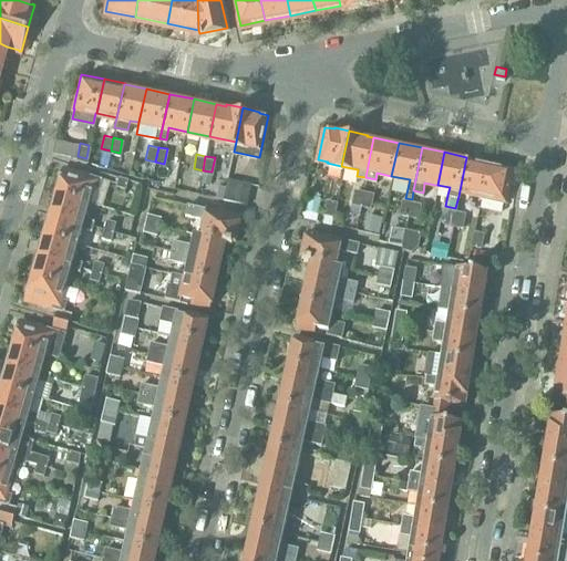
[(466,157),(460,190),(482,195),(488,160),(466,156),(466,157)]
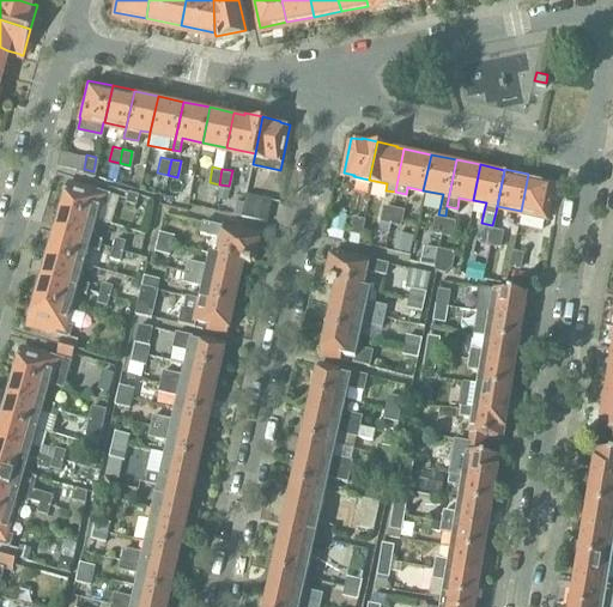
[(528,174),(521,211),(546,217),(553,178),(528,174)]
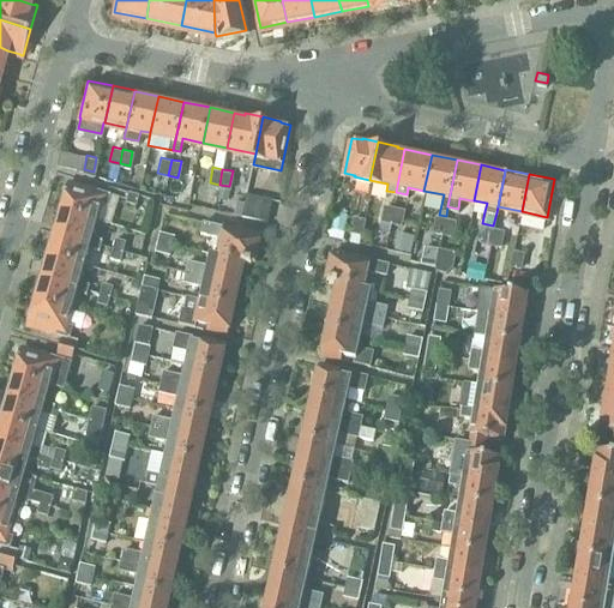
[(68,178),(61,199),(65,200),(64,203),(97,212),(101,202),(107,204),(110,191),(68,178)]
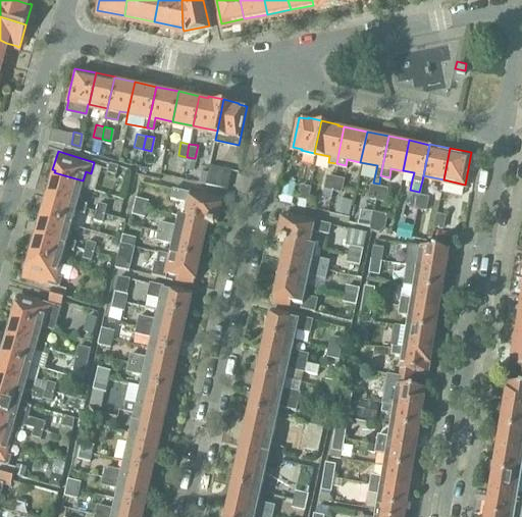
[(110,161),(107,169),(116,171),(118,163),(110,161)]
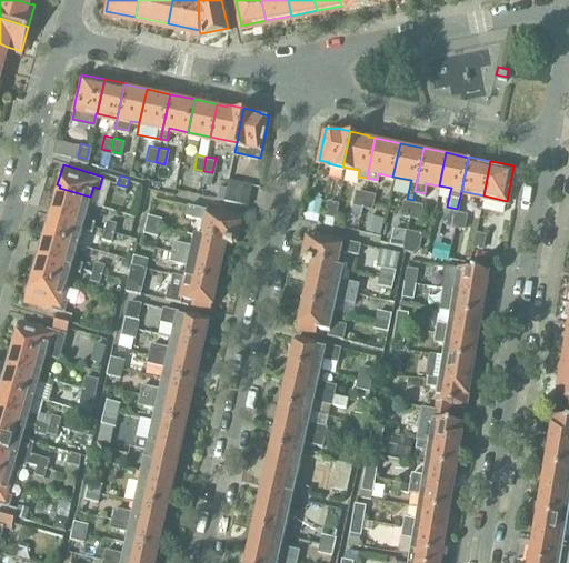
[(229,177),(223,197),(250,202),(255,182),(237,178),(229,177)]
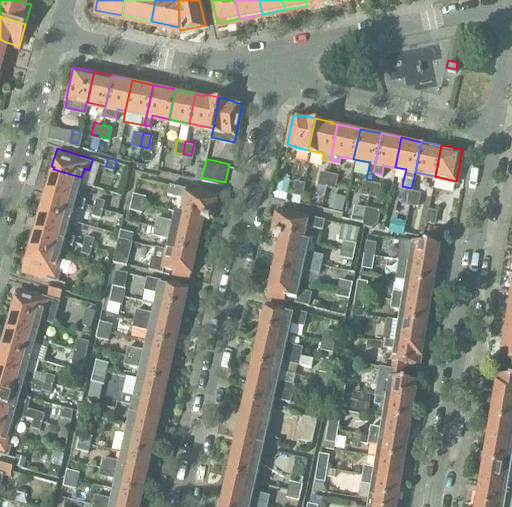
[(53,169),(46,191),(83,201),(84,197),(76,194),(80,180),(81,177),(53,169)]
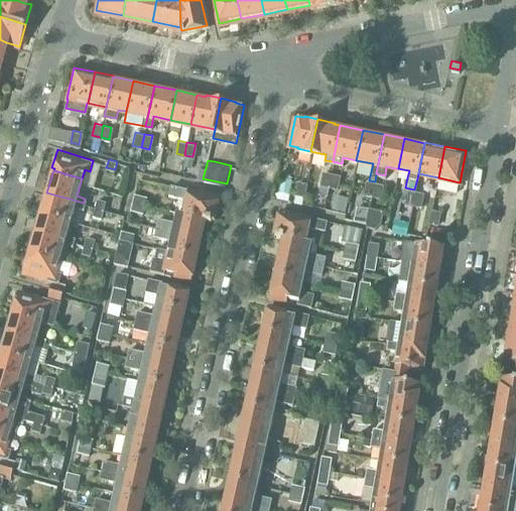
[(321,170),(318,184),(319,184),(327,185),(330,172),(321,170)]
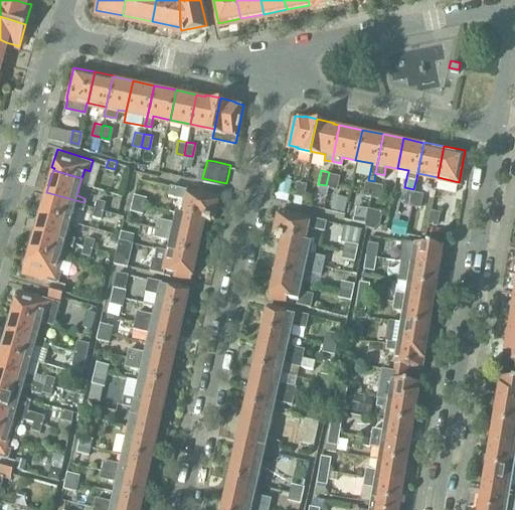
[(329,172),(326,185),(336,187),(339,174),(329,172)]
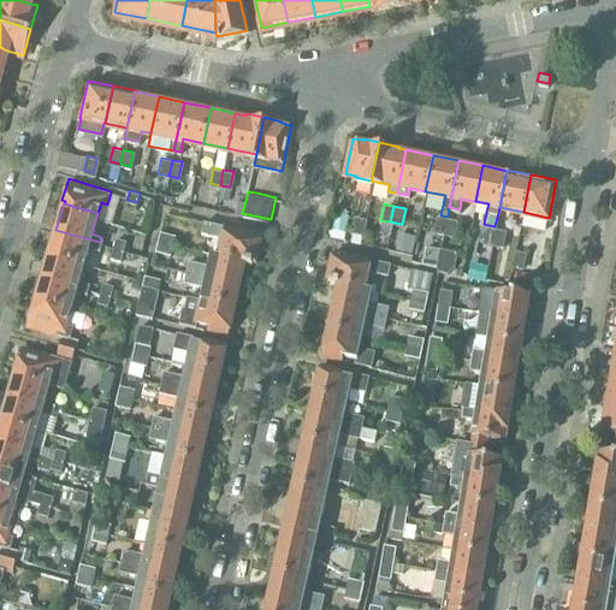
[(437,214),(433,231),(444,234),(448,217),(440,215),(437,214)]
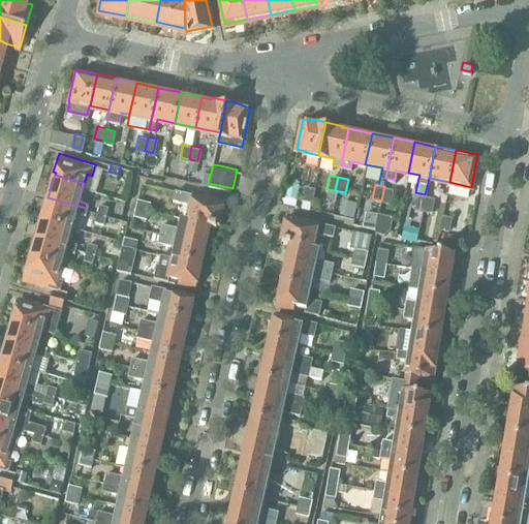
[(304,185),(300,198),(302,199),(309,201),(311,202),(314,187),(304,185)]
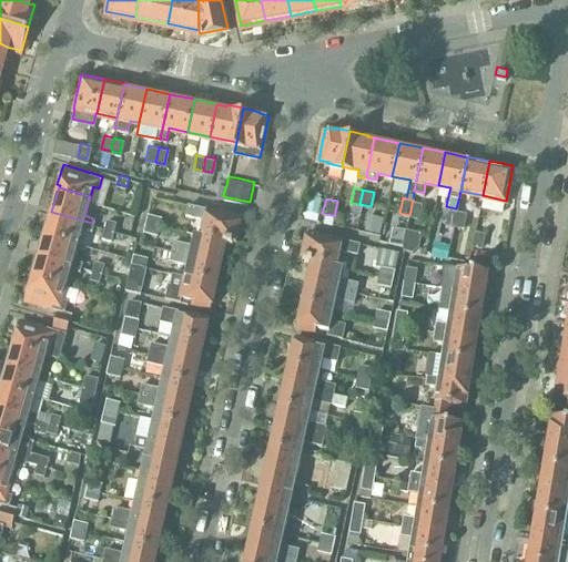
[(413,200),(409,215),(419,216),(422,201),(413,200)]
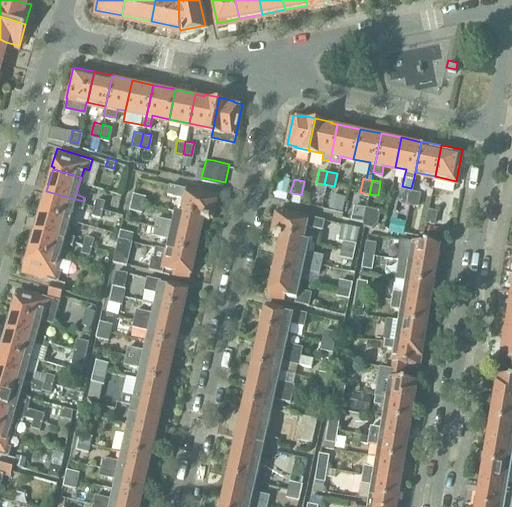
[(170,182),(168,192),(184,195),(181,209),(210,216),(212,216),(217,193),(170,182)]
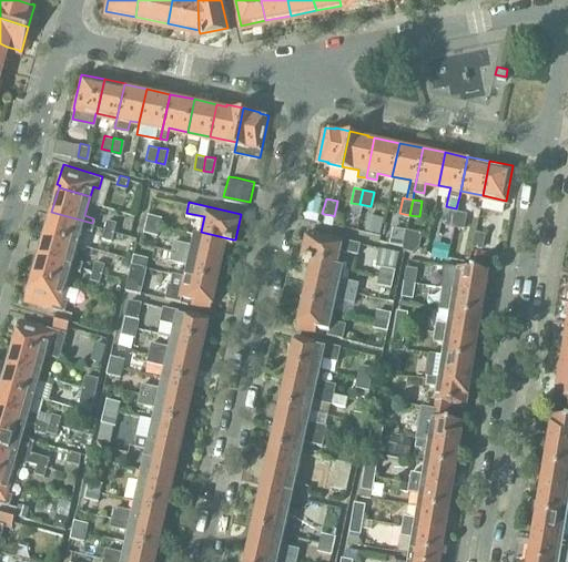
[(446,208),(443,222),(454,224),(456,208),(446,206),(446,208)]
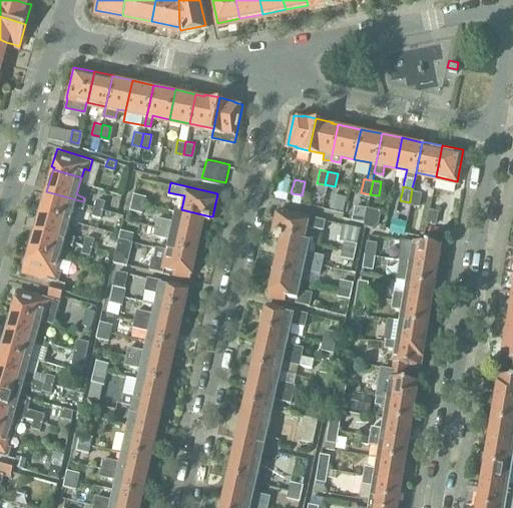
[(406,219),(404,229),(413,231),(421,190),(412,188),(410,202),(406,219)]
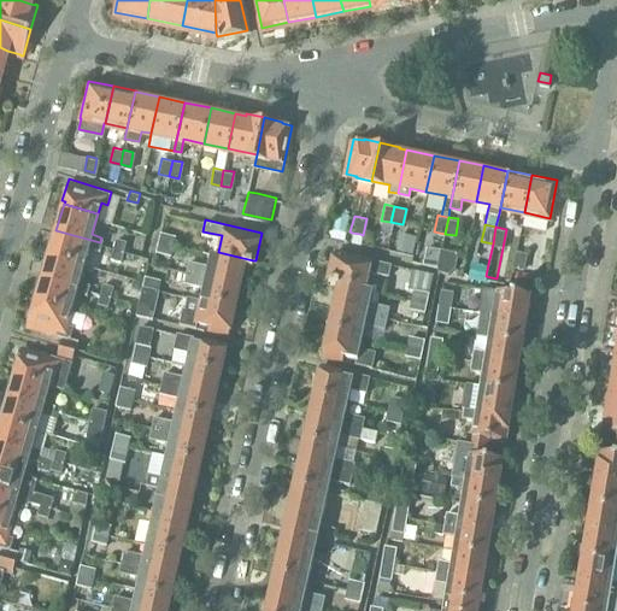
[(56,230),(50,252),(84,263),(88,246),(99,248),(100,242),(56,230)]
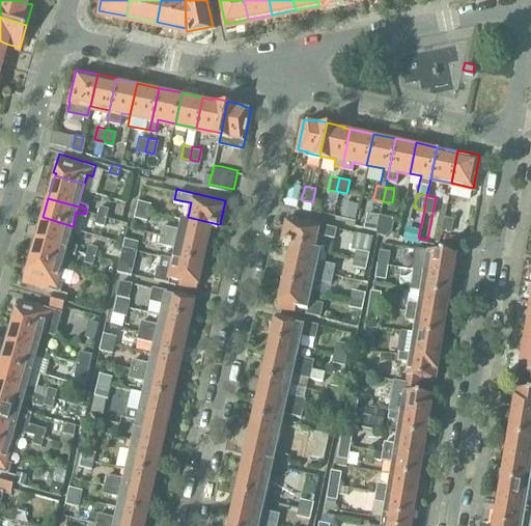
[(137,198),(136,206),(148,210),(150,201),(137,198)]
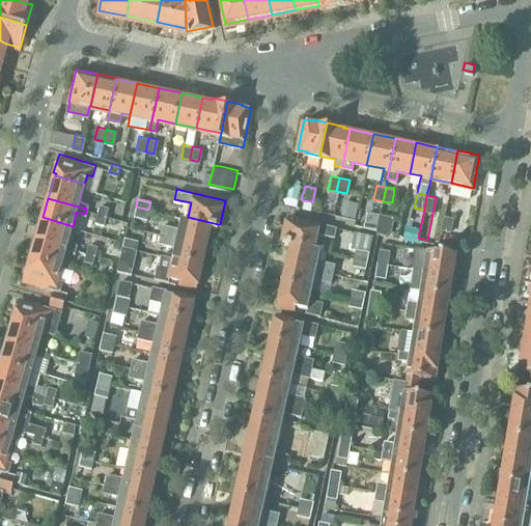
[(344,198),(341,213),(354,216),(358,201),(344,198)]
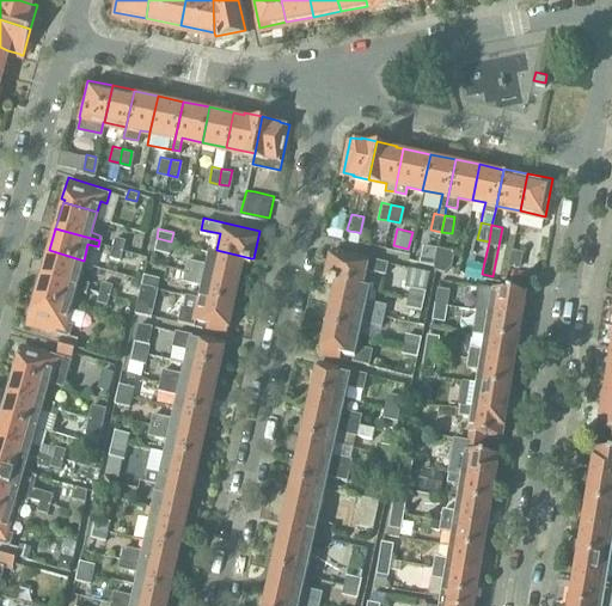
[(115,237),(111,246),(122,249),(126,239),(115,237)]
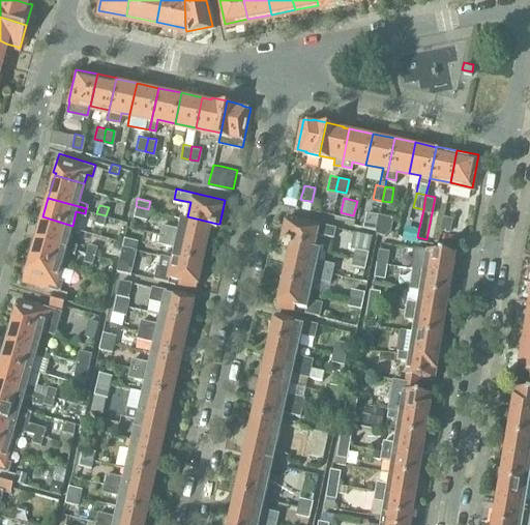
[(136,206),(134,214),(146,217),(148,209),(136,206)]
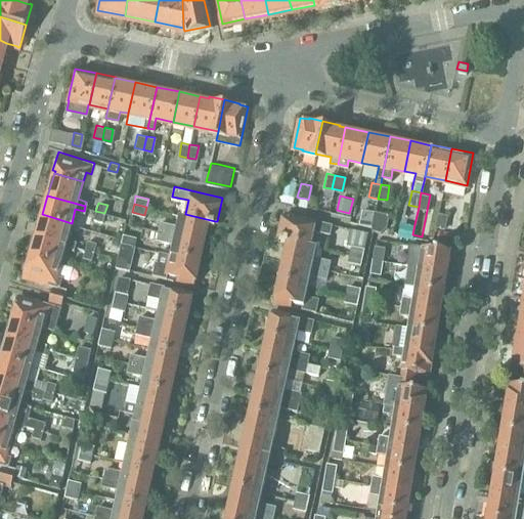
[(362,208),(360,221),(370,223),(374,210),(362,208)]
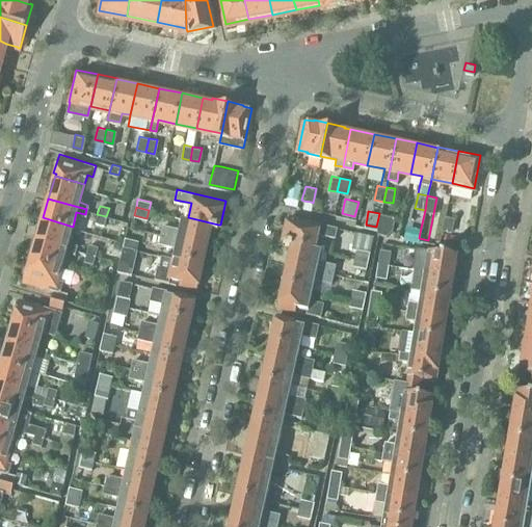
[(376,227),(376,229),(378,234),(386,236),(391,230),(394,216),(379,213),(376,227)]
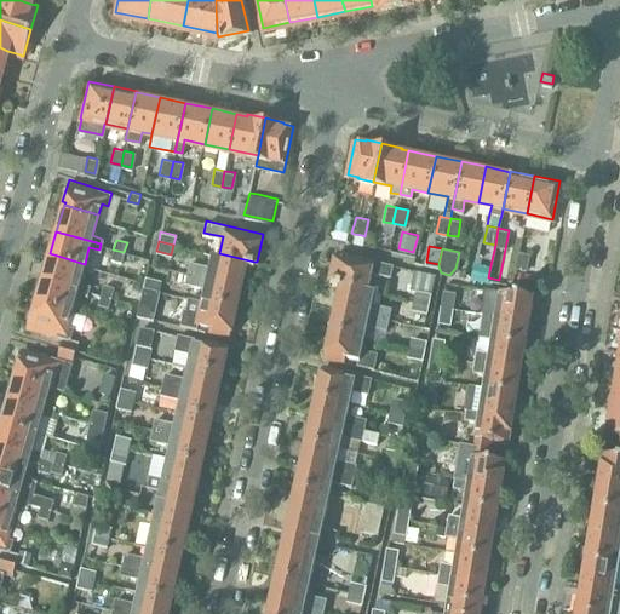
[(113,250),(110,259),(121,262),(124,252),(113,250)]
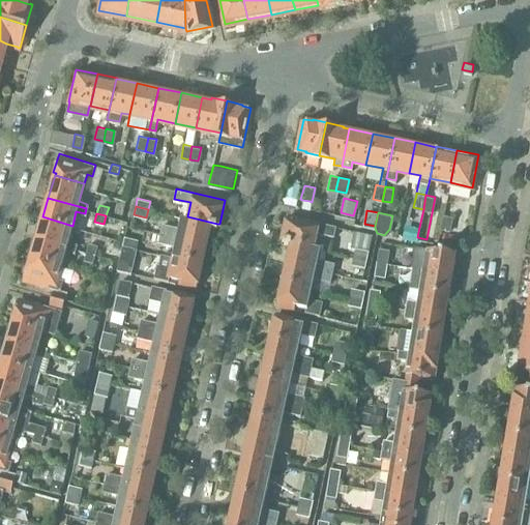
[(288,213),(283,238),(285,238),(284,241),(291,242),(291,241),(313,245),(316,231),(334,235),(336,225),(288,213)]
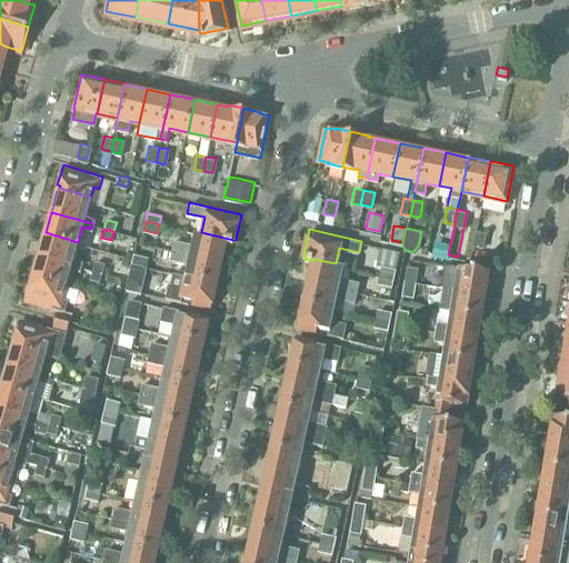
[(476,229),(473,244),(483,247),(487,230),(476,229)]
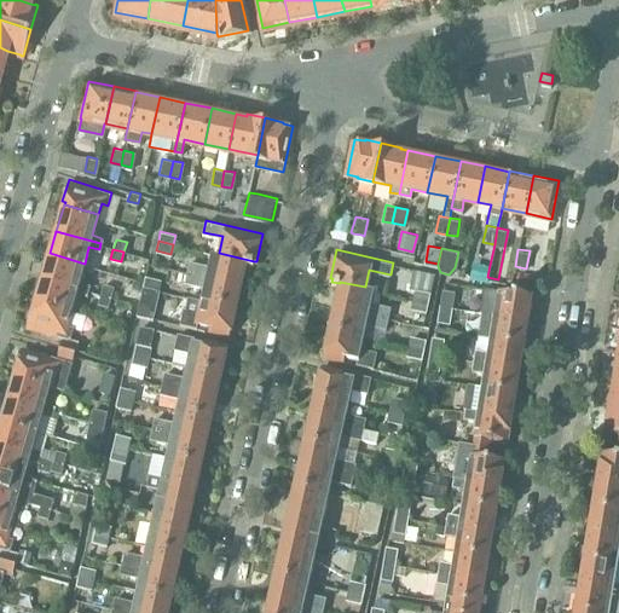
[(189,260),(186,271),(241,283),(246,261),(253,264),(254,261),(219,253),(210,252),(208,264),(189,260)]
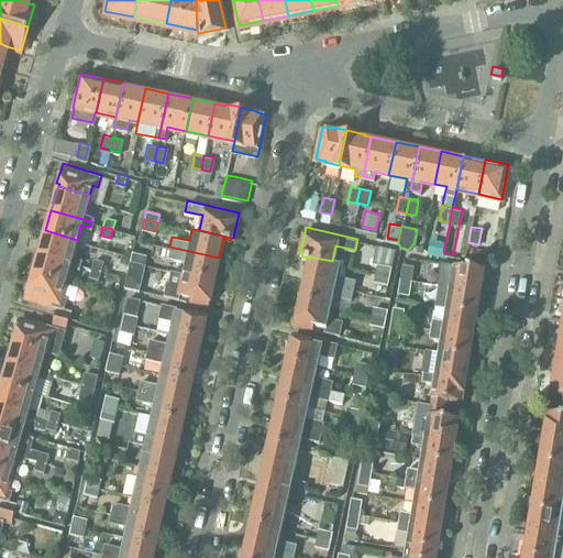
[(45,230),(39,252),(79,264),(80,258),(73,255),(77,240),(45,230)]
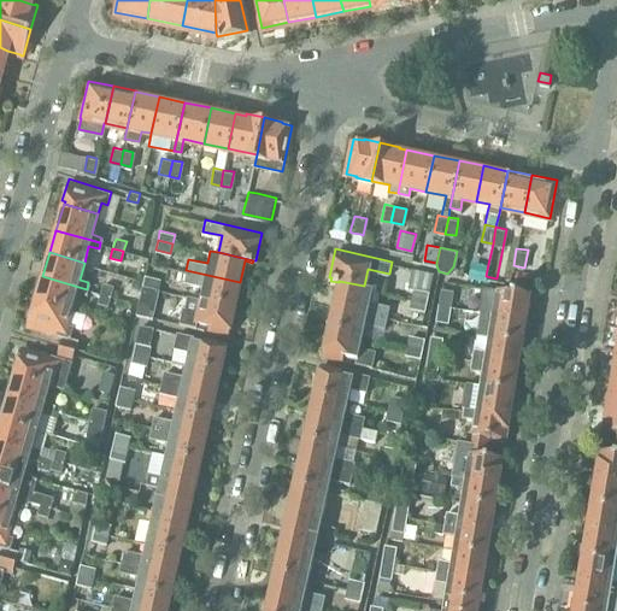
[(476,260),(474,274),(486,276),(488,264),(476,260)]
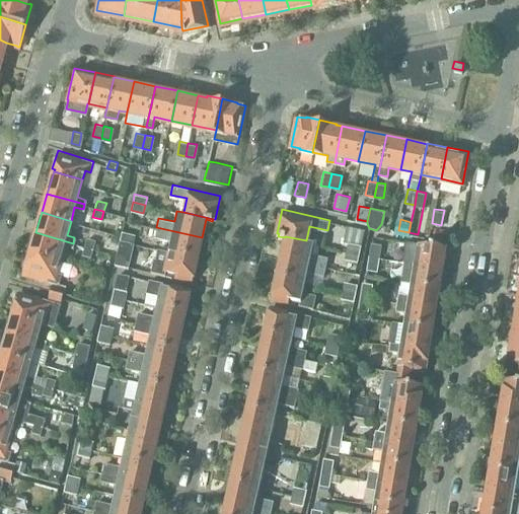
[(346,224),(342,240),(348,241),(346,248),(359,251),(360,244),(363,228),(346,224)]
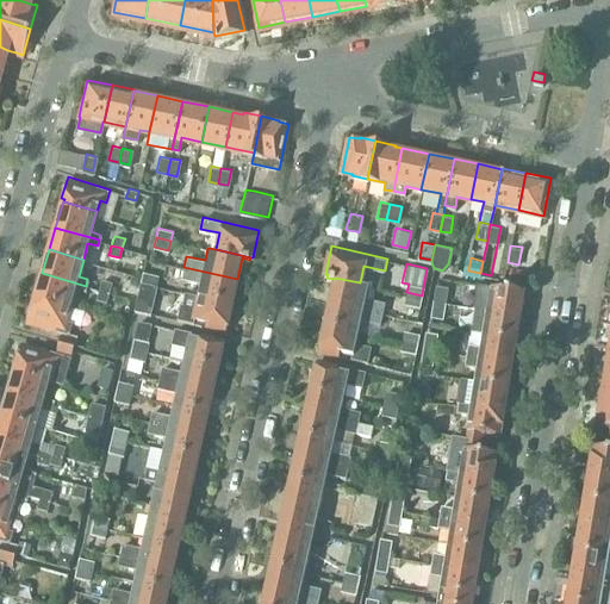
[(184,267),(181,278),(200,282),(197,293),(232,302),(237,279),(184,267)]
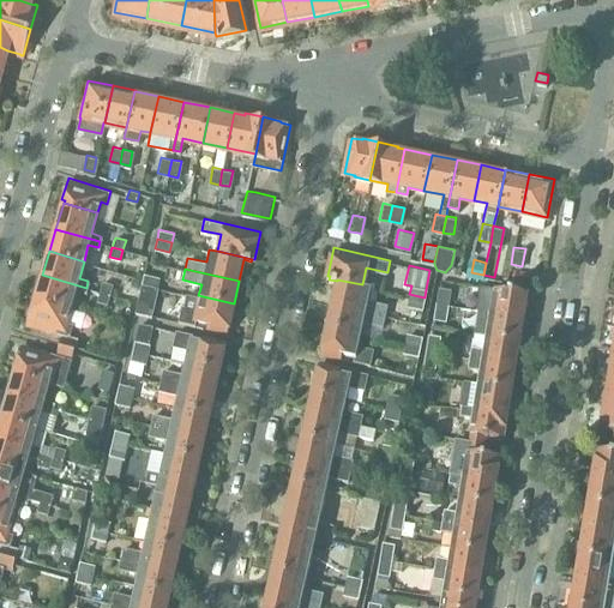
[(143,272),(140,284),(157,288),(160,276),(143,272)]
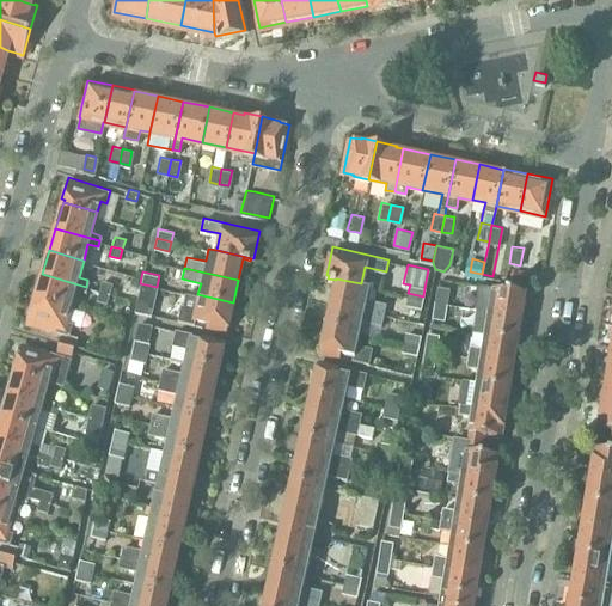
[(42,274),(35,299),(69,308),(75,289),(85,292),(86,287),(42,274)]
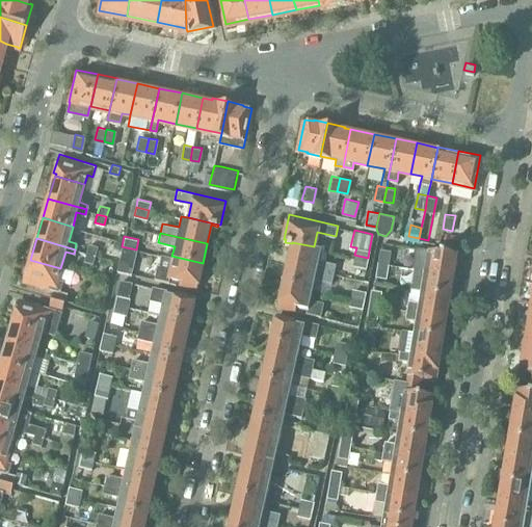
[(89,241),(86,251),(95,254),(98,244),(89,241)]
